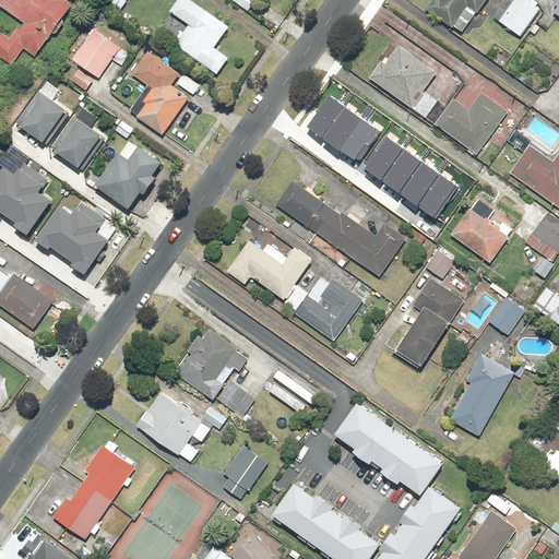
[(0,31),(0,58),(12,67),(24,49),(35,58),(78,0),(0,0),(0,8),(22,24),(11,38),(0,31)]
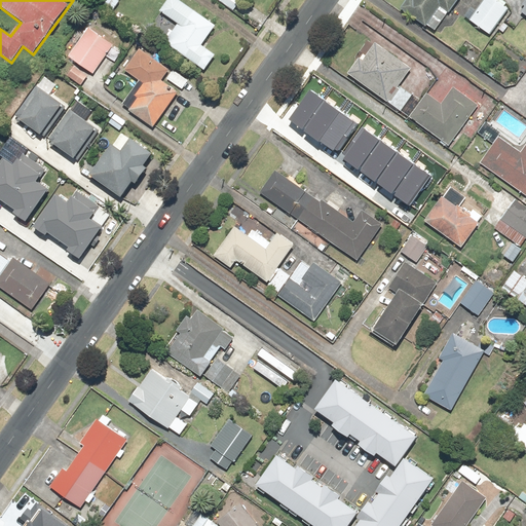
[(120,1),(117,0),(105,0),(102,5),(113,12),(120,1)]
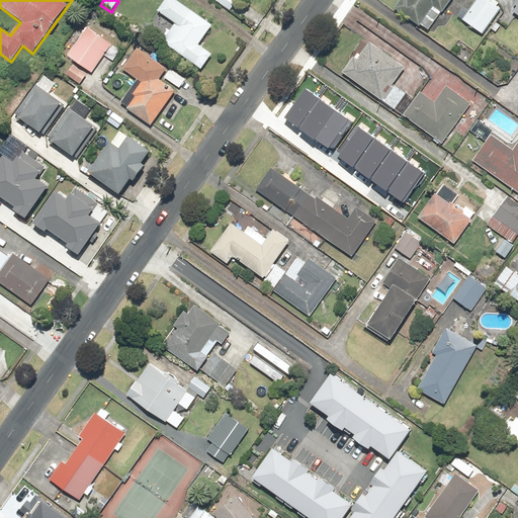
[(173,0),(167,0),(159,13),(175,24),(162,45),(201,71),(212,55),(198,46),(211,25),(173,0)]
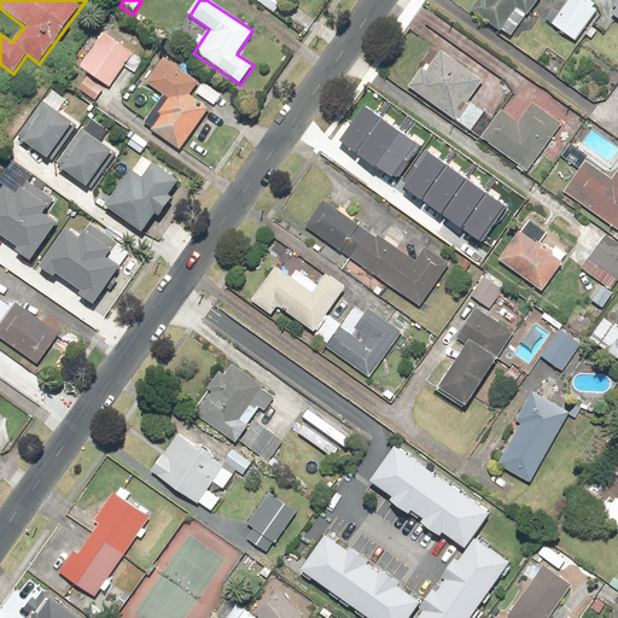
[(279,0),(256,0),(275,15),(284,4),(279,0)]
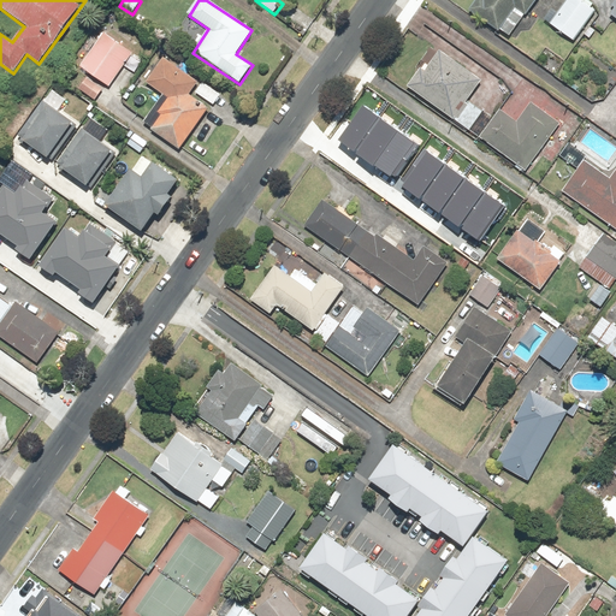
[(538,0),(483,0),(473,13),(497,31),(499,28),(510,36),(538,0)]
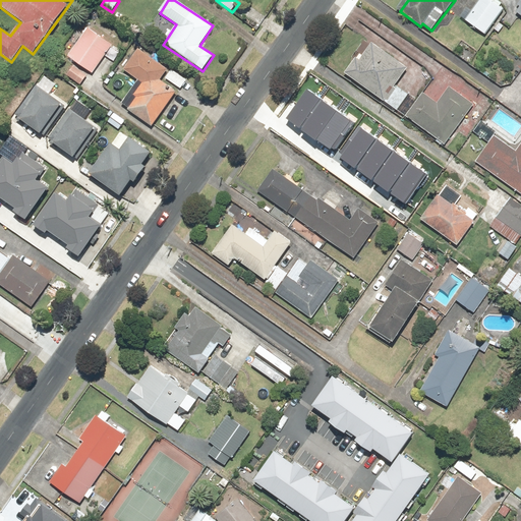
[(479,0),(465,20),(485,36),(505,9),(500,5),(502,2),(498,0),(479,0)]
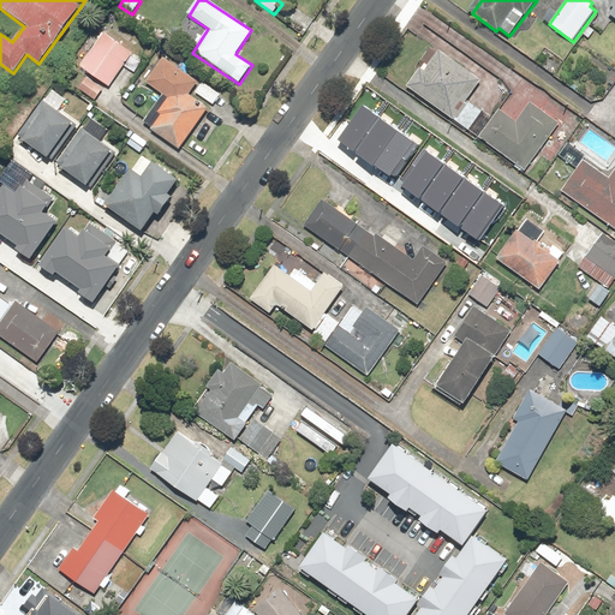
[(132,54),(105,34),(79,67),(89,75),(78,91),(94,102),(105,87),(107,88),(132,54)]
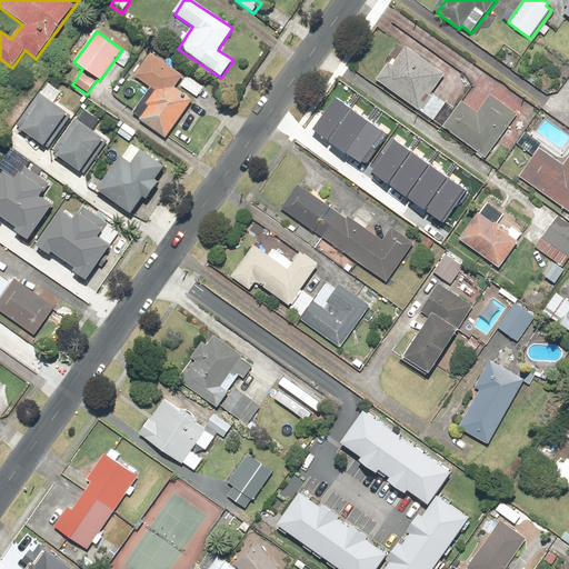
[(387,61),(375,79),(422,113),(433,99),(429,96),(443,76),(406,49),(393,67),(387,61)]
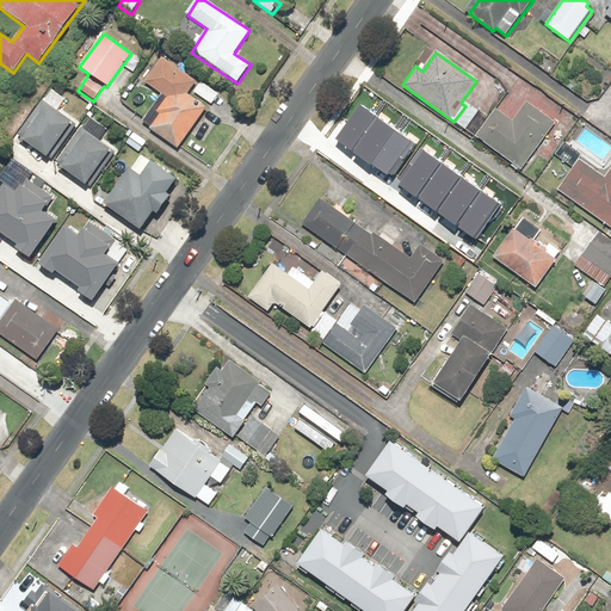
[(197,78),(162,55),(144,82),(162,93),(141,125),(178,148),(205,106),(186,94),(197,78)]
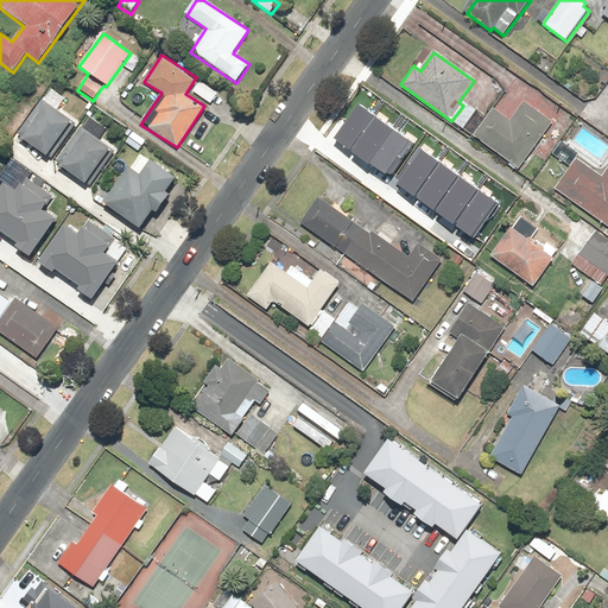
[(131,77),(121,70),(112,82),(122,89),(131,77)]
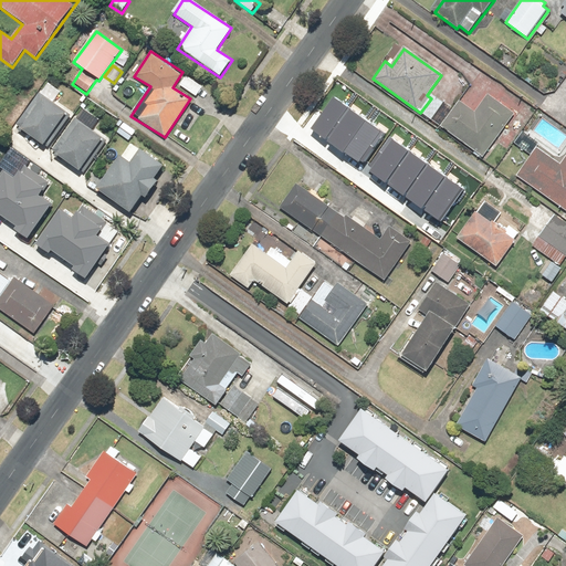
[(203,88),(185,74),(178,85),(196,98),(203,88)]
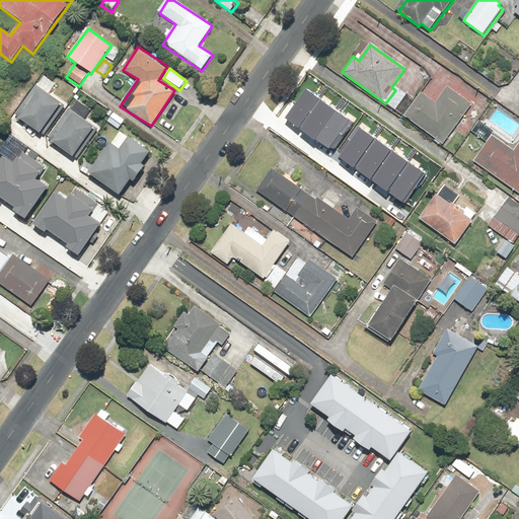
[(436,104),(422,93),(405,116),(444,143),(473,103),(449,86),(436,104)]
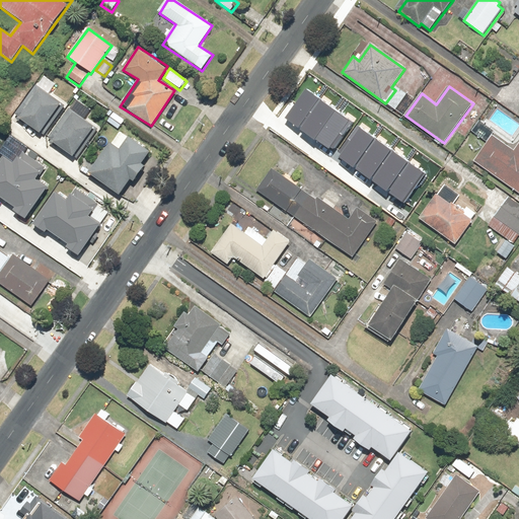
[(38,88),(17,122),(40,136),(61,103),(38,88)]
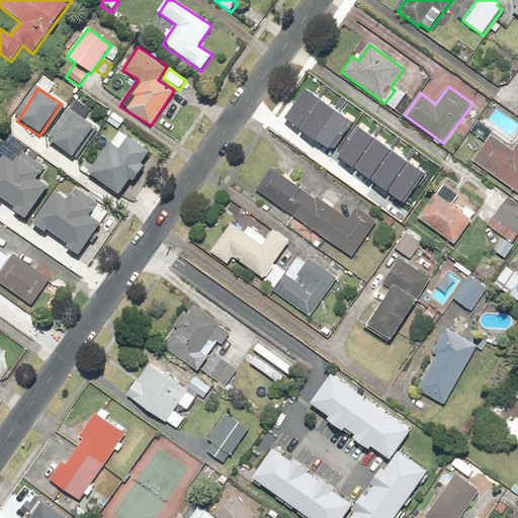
[(307,89),(286,117),(329,149),(350,121),(307,89)]
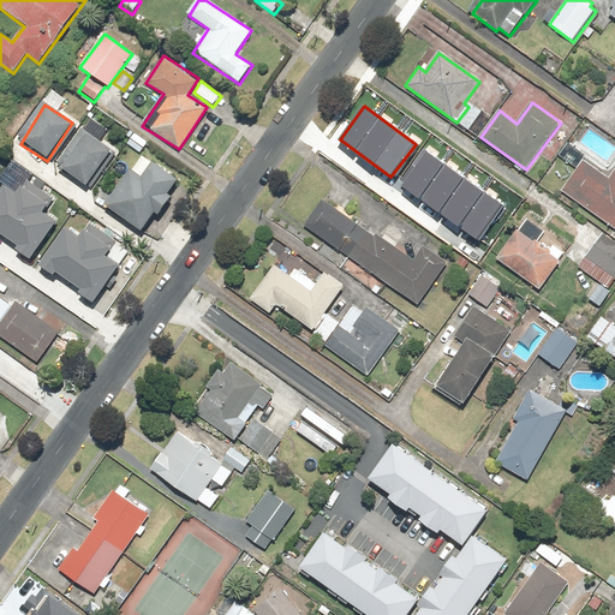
[(112,154),(82,131),(59,162),(63,166),(59,169),(85,189),(112,154)]
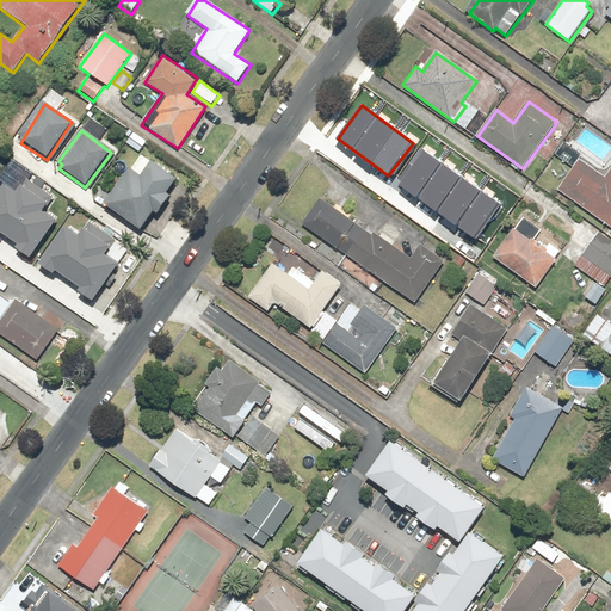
[(572,167),(581,154),(565,142),(555,155),(572,167)]
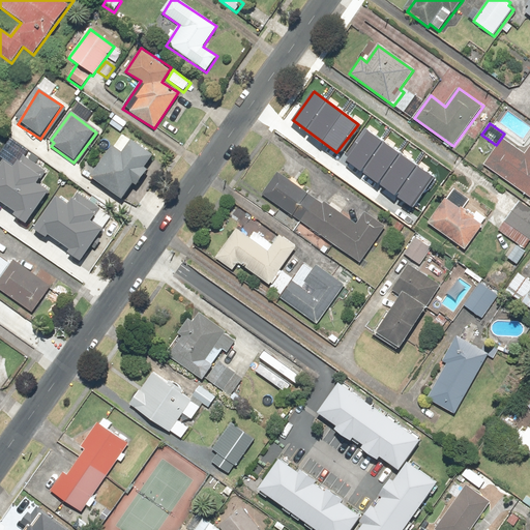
[(365,126),(345,154),(349,156),(346,159),(412,207),(434,176),(365,126)]
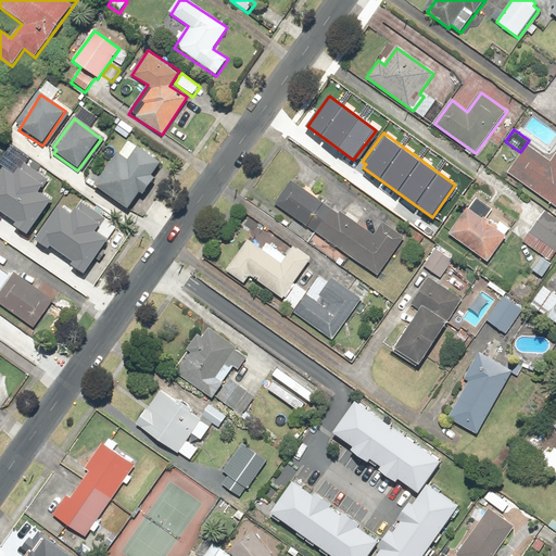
[(528,143),(507,173),(555,207),(555,155),(552,161),(528,143)]
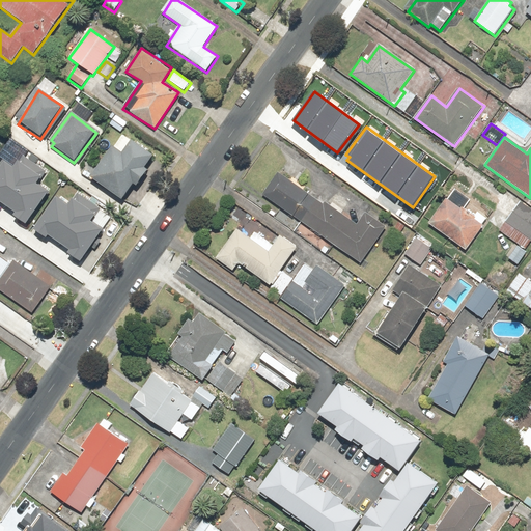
[(121,154),(113,147),(90,178),(121,201),(133,186),(135,188),(147,172),(145,170),(155,157),(131,140),(121,154)]
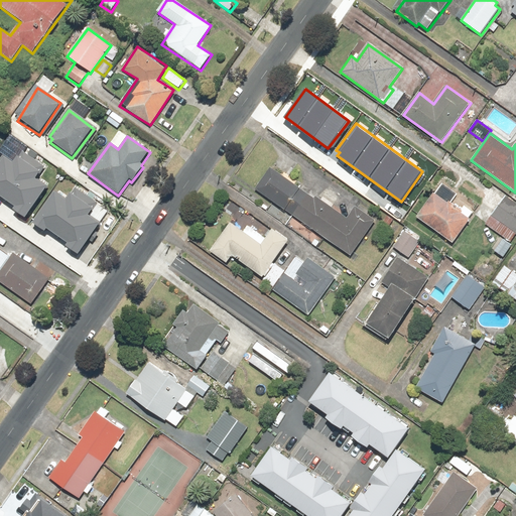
[(7,153),(0,163),(0,187),(12,196),(37,157),(24,148),(17,160),(7,153)]
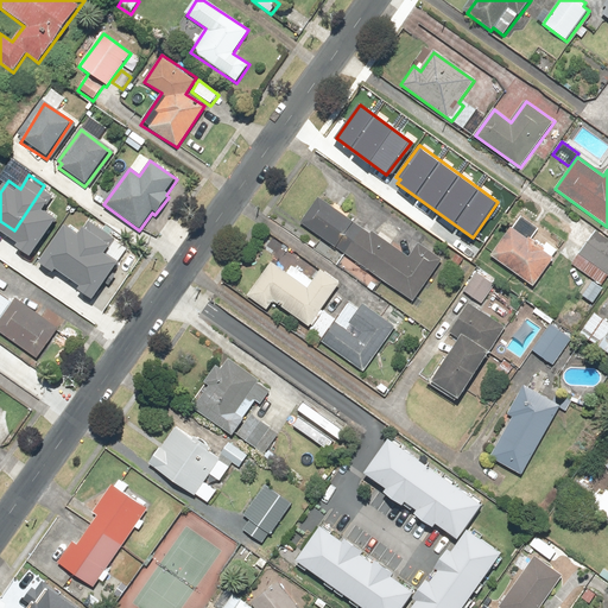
[(44,185),(14,230),(24,236),(18,245),(33,255),(58,217),(45,209),(56,192),(44,185)]
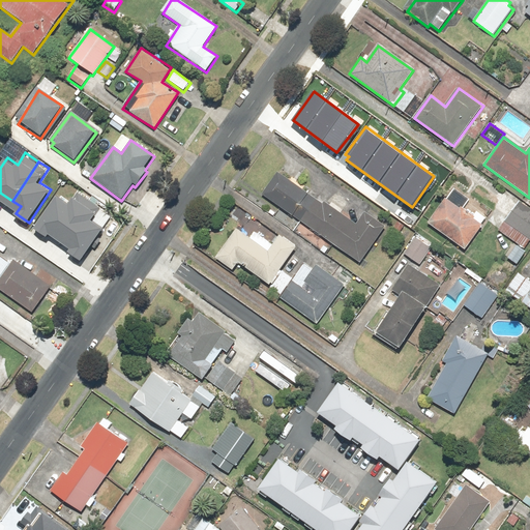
[(278,169),(261,194),(360,264),(387,227),(365,211),(356,225),(278,169)]
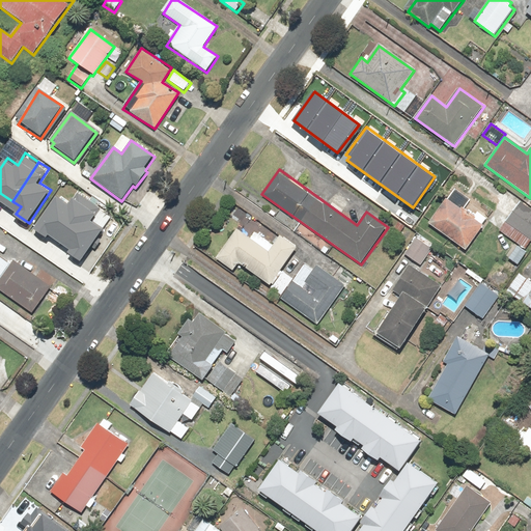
[(53,227),(64,234),(89,196),(77,188),(67,201),(56,193),(34,226),(49,234),(53,227)]
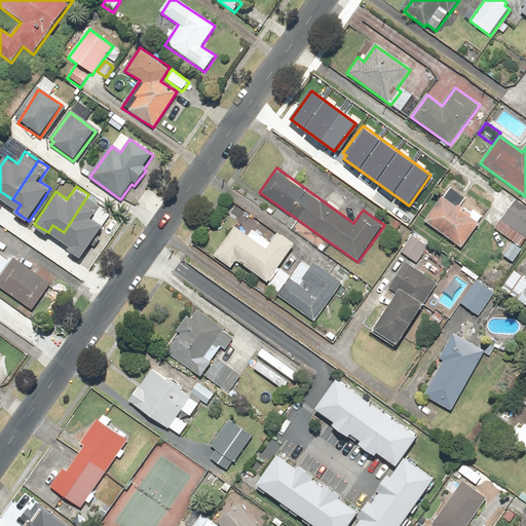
[(88,194),(64,232),(74,239),(69,247),(83,255),(104,223),(92,216),(101,202),(88,194)]
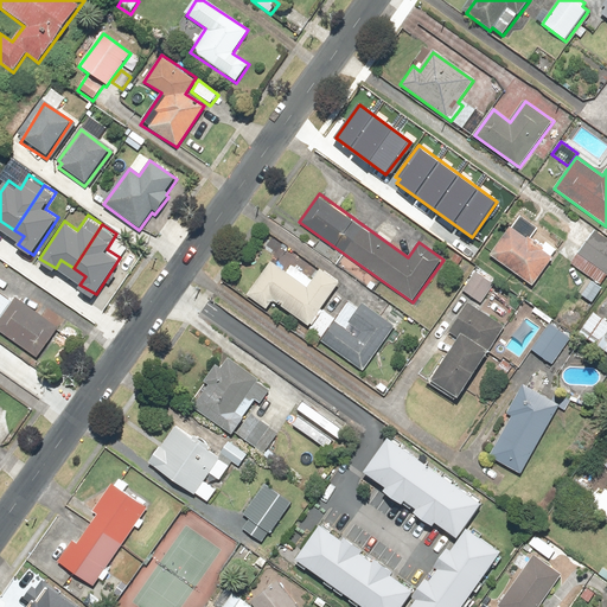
[(511,227),(489,256),(534,289),(555,260),(511,227)]
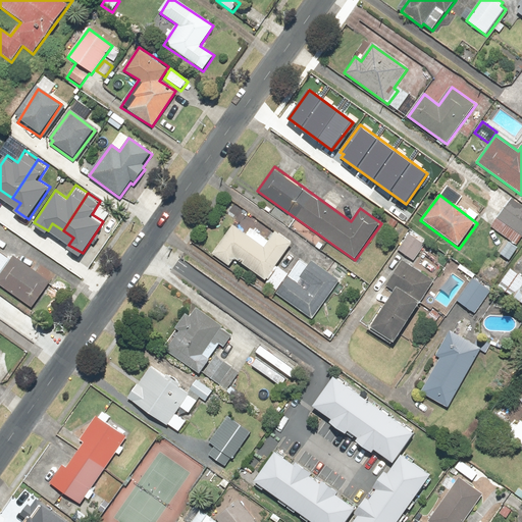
[(521,207),(509,199),(489,229),(511,244),(502,256),(511,262),(519,249),(515,246),(521,236),(521,207)]
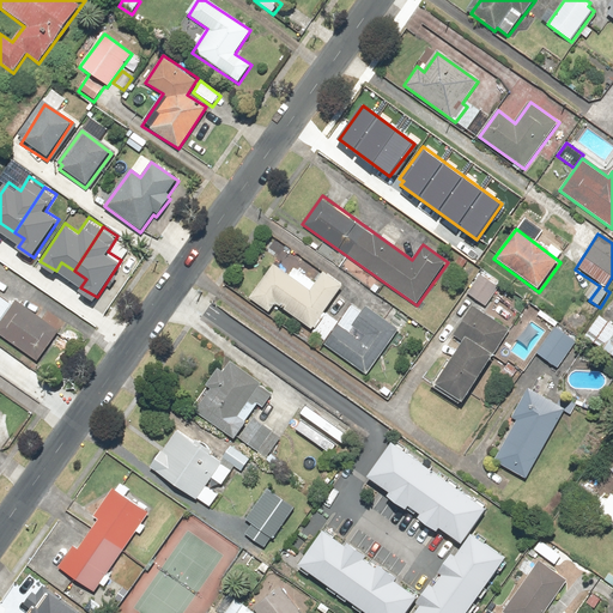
[(271,266),(248,299),(271,314),(275,307),(314,332),(344,287),(322,272),(309,292),(271,266)]
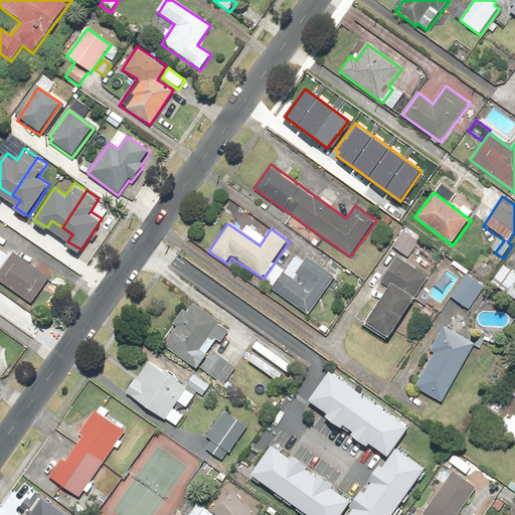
[(406,227),(392,247),(407,259),(421,238),(406,227)]
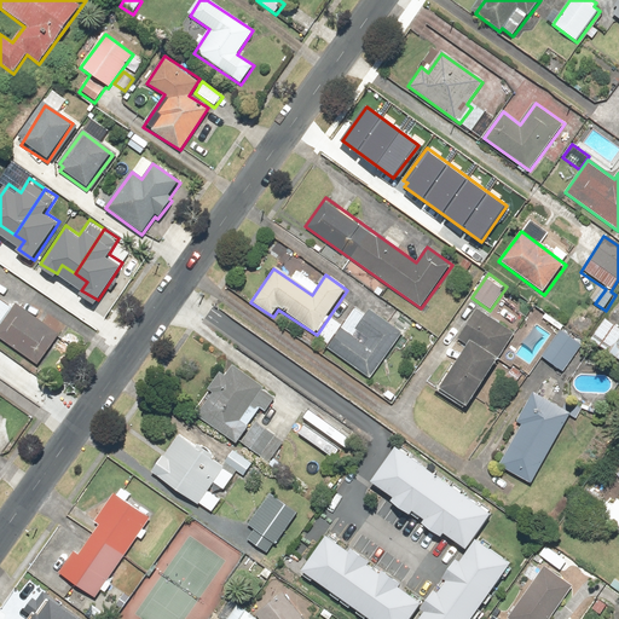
[(59,336),(17,305),(0,327),(0,340),(38,368),(59,336)]
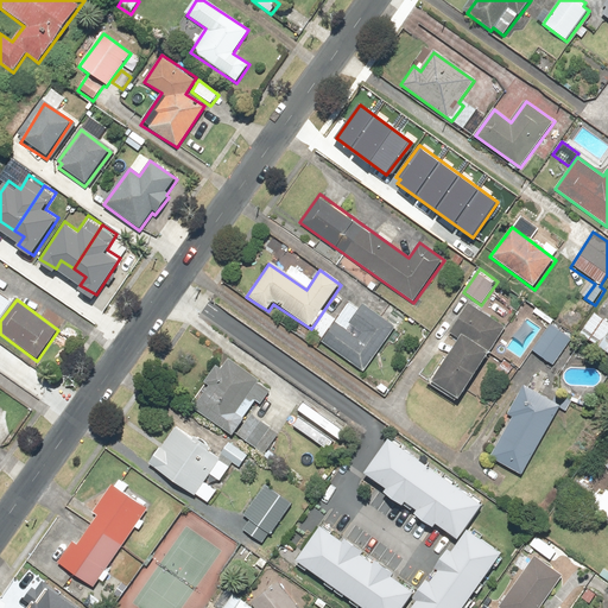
[(359,311),(349,304),(321,343),(362,374),(397,327),(365,303),(359,311)]
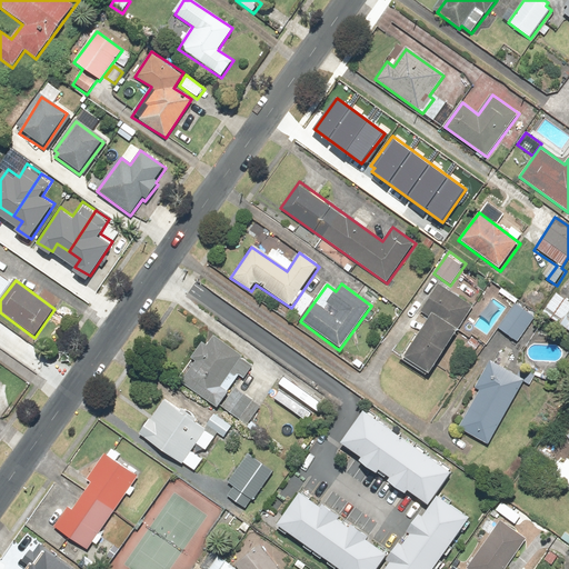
[(472,308),(438,285),(419,312),(428,319),(402,356),(428,373),(472,308)]
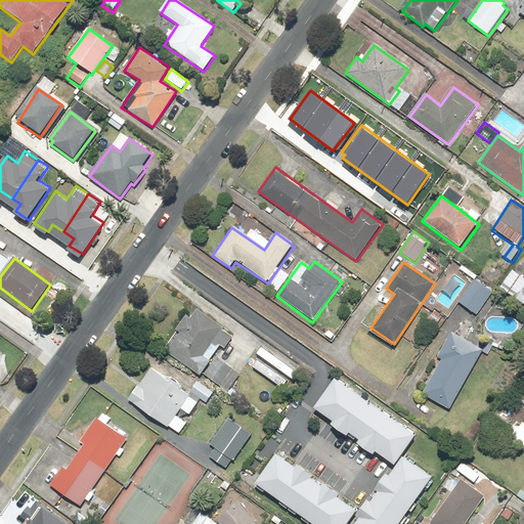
[(523,278),(514,271),(500,288),(523,305),(523,278)]
